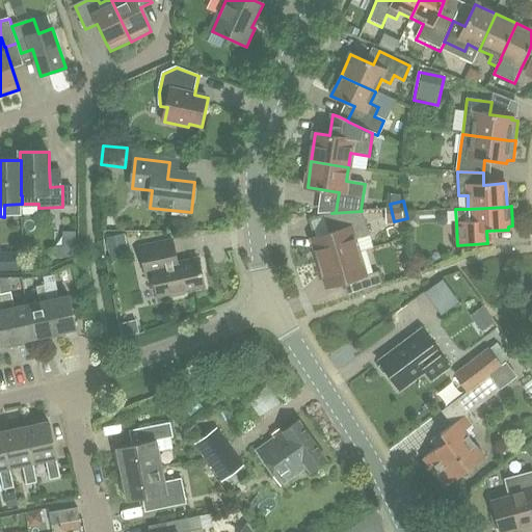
[(314,238),(312,238),(319,263),(358,253),(355,240),(369,236),(362,211),(331,213),(337,231),(328,233),(314,238)]
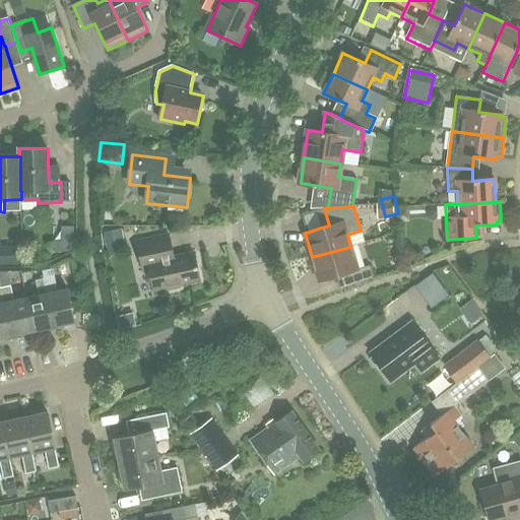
[(122,249),(118,229),(103,232),(107,252),(122,249)]
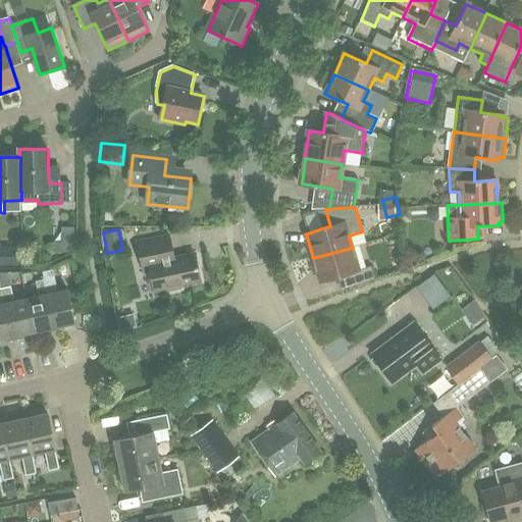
[(156,293),(202,283),(196,255),(175,259),(170,237),(138,244),(144,272),(151,271),(156,293)]
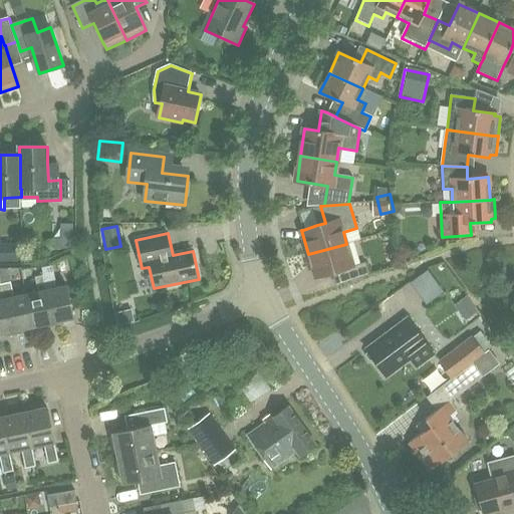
[(73,248),(73,238),(63,238),(62,242),(62,248),(73,248)]
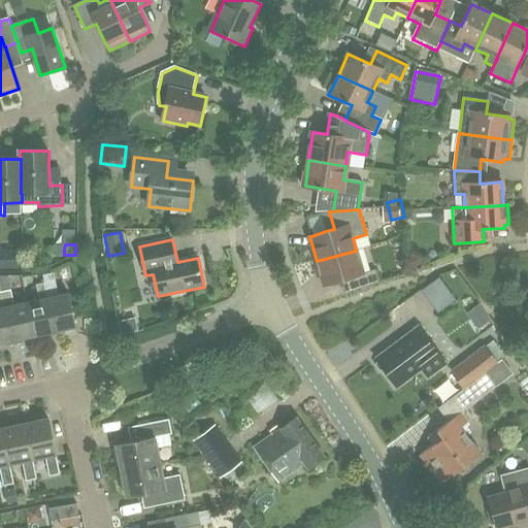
[(2,267),(19,266),(19,251),(1,251),(2,267)]
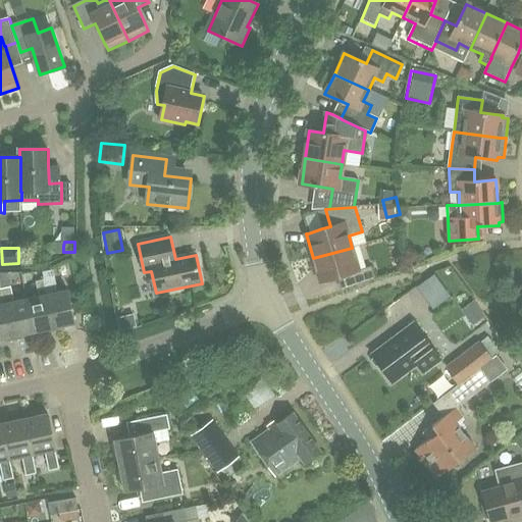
[(352,248),(313,258),(320,282),(347,274),(350,288),(376,278),(372,266),(359,270),(352,248)]
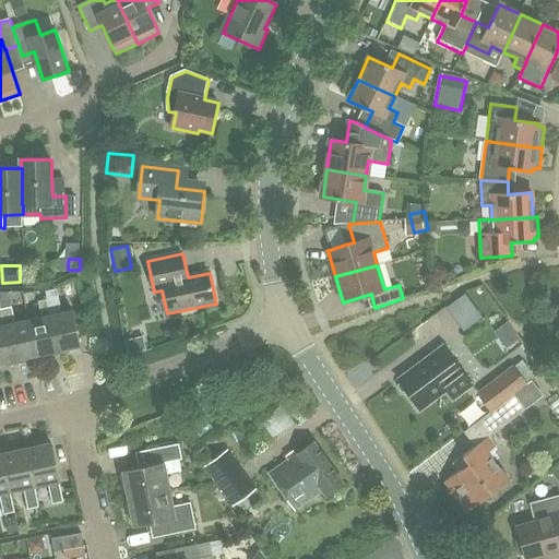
[(59,352),(81,347),(73,311),(60,313),(61,307),(58,289),(46,292),(47,300),(59,352)]
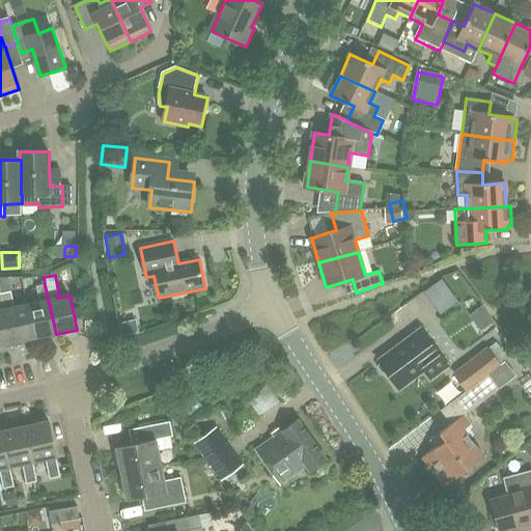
[(56,334),(45,285),(36,286),(40,302),(28,305),(35,338),(56,334)]
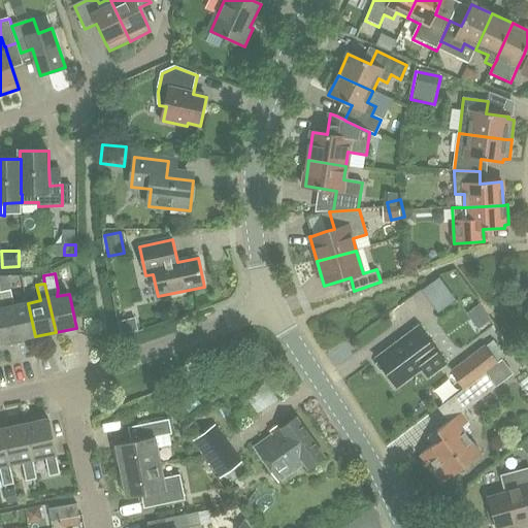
[(35,336),(28,303),(15,305),(11,291),(4,292),(14,341),(35,336)]
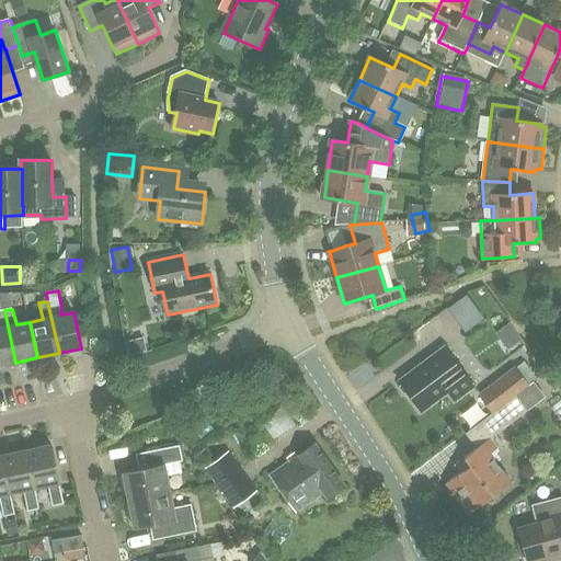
[(0,365),(15,363),(4,310),(0,310),(0,365)]
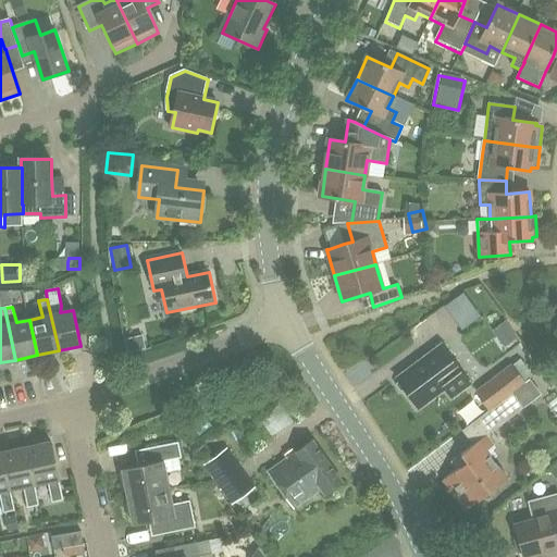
[(398,382),(396,386),(400,392),(405,391),(419,408),(445,388),(453,397),(470,384),(442,346),(397,380),(398,382)]
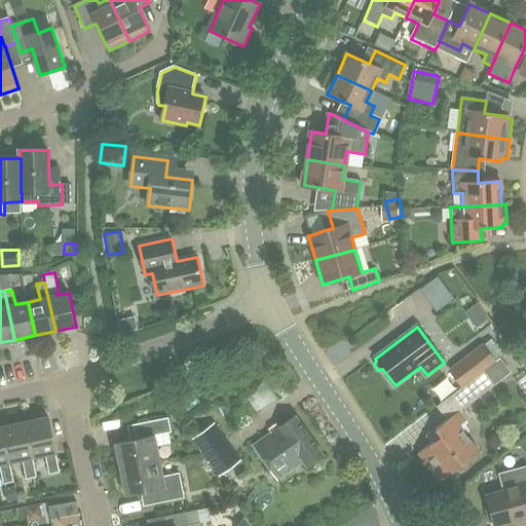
[(482,345),(449,371),(462,387),(483,371),(494,362),(482,345)]
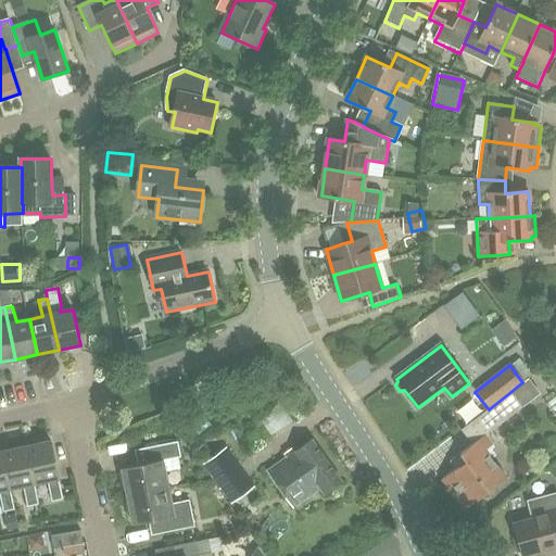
[(522,407),(510,392),(489,409),(487,411),(498,427),(522,407)]
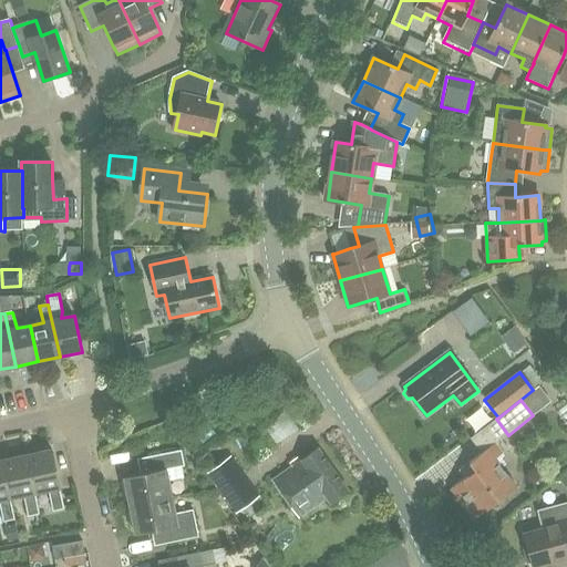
[(465,478),(451,490),(474,519),(492,506),(493,507),(498,507),(501,502),(500,501),(516,487),(495,460),(508,449),(501,439),(486,449),(459,471),(465,478)]
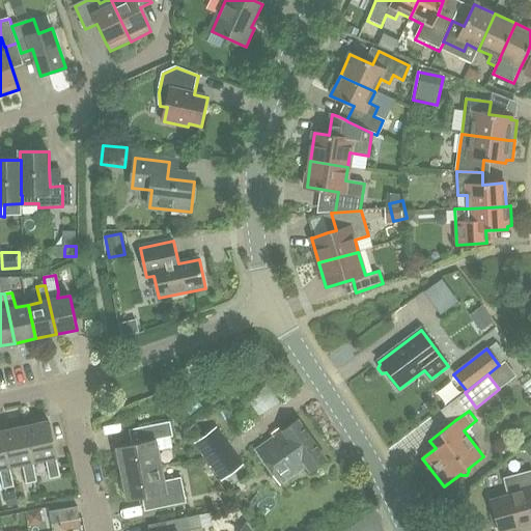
[(309,472),(327,459),(299,420),(255,451),(280,485),(306,467),(309,472)]
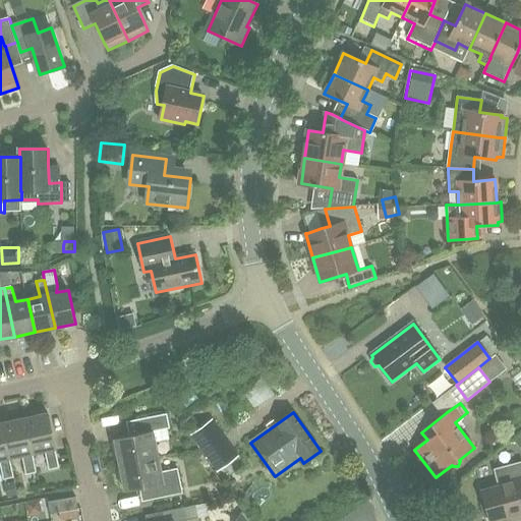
[(25,418),(33,454),(45,451),(49,470),(59,468),(55,449),(56,449),(48,413),(25,418)]
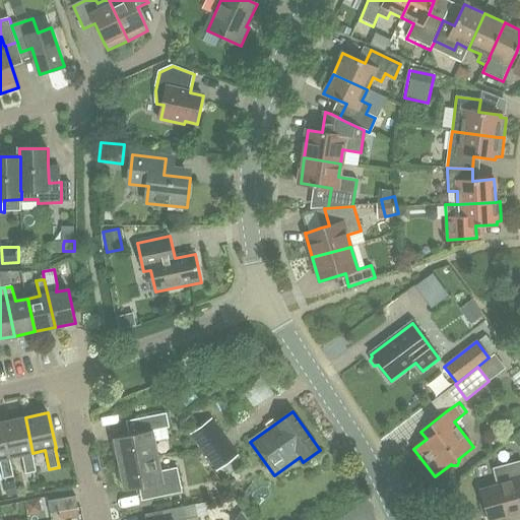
[(140,434),(115,439),(120,464),(158,457),(153,431),(170,428),(168,413),(137,419),(140,434)]
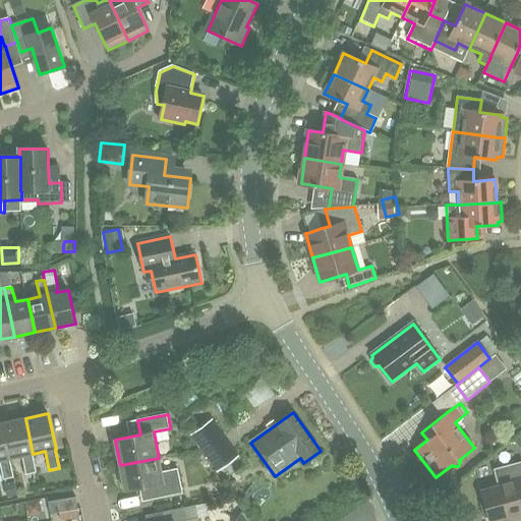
[(2,423),(10,458),(22,456),(26,475),(37,473),(33,454),(25,418),(2,423)]
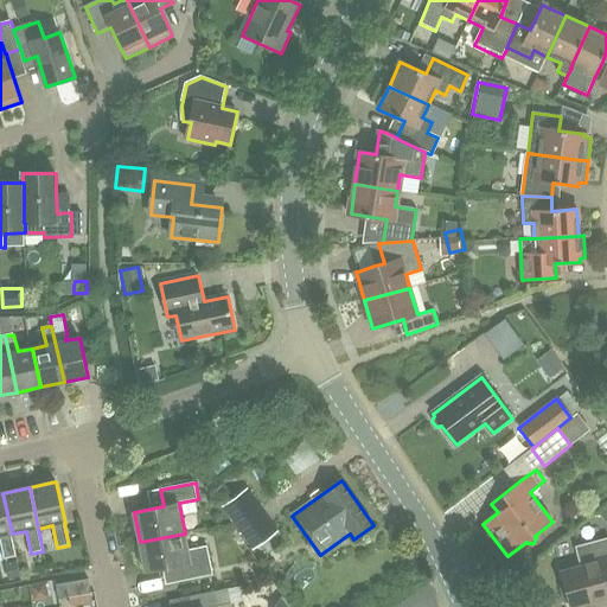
[(255,551),(278,536),(248,492),(225,509),(255,551)]
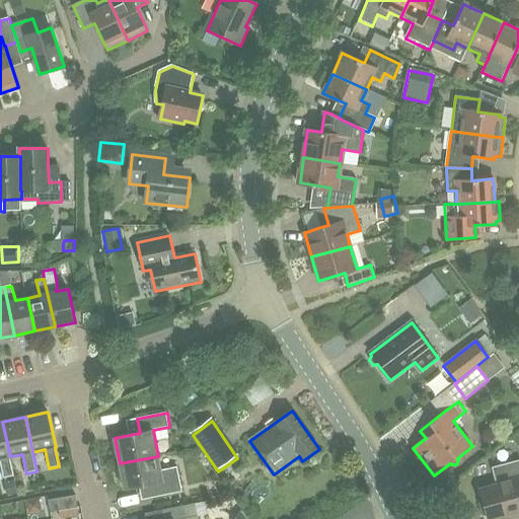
[(10,456),(2,422),(0,422),(0,459),(4,478),(14,476),(10,456)]
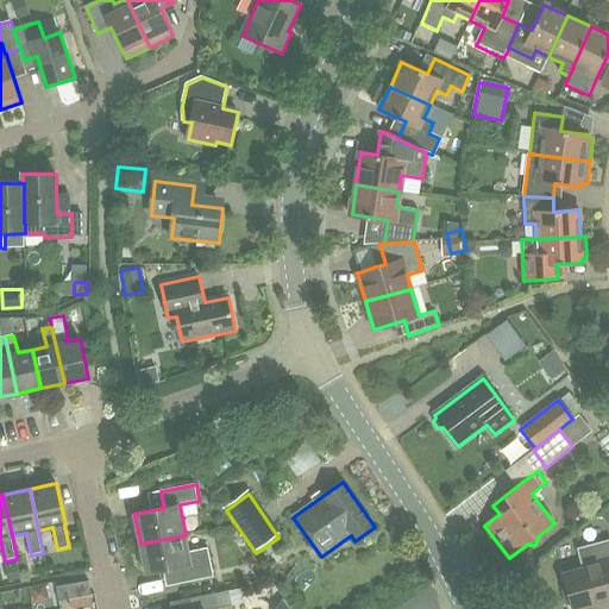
[(179,584),(214,578),(208,548),(189,552),(186,535),(140,544),(146,575),(176,569),(179,584)]
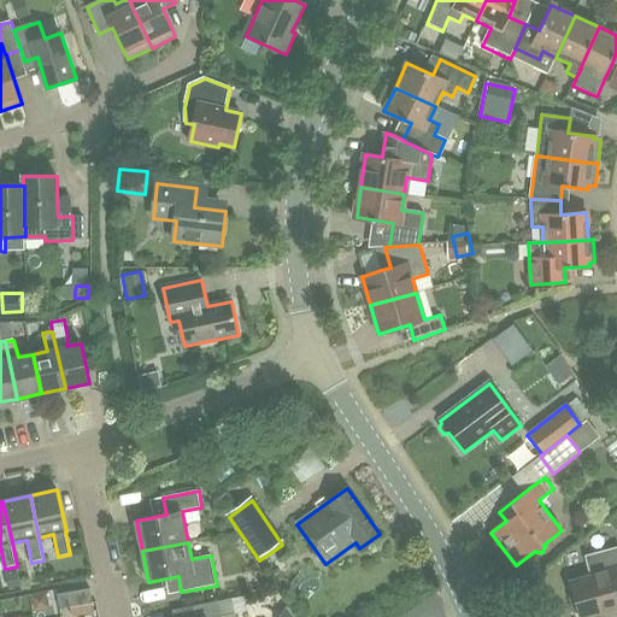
[(574,597),(569,599),(573,613),(579,612),(579,616),(615,607),(616,612),(616,548),(587,557),(592,576),(570,582),(574,597)]
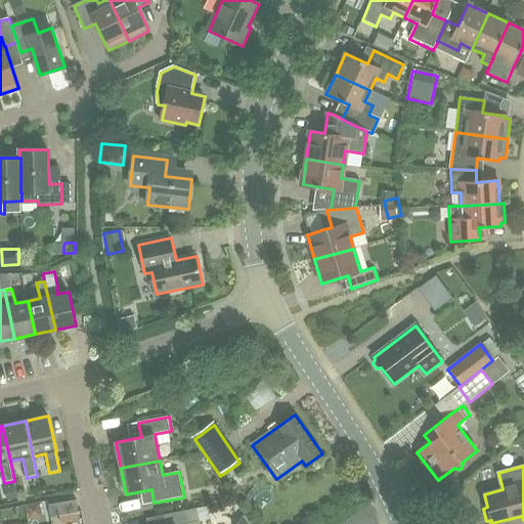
[(45,499),(31,505),(35,517),(49,512),(45,499)]
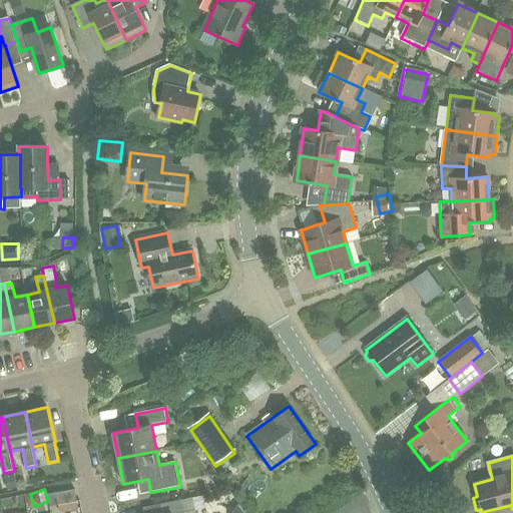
[(50,507),(77,502),(75,490),(48,495),(50,507)]
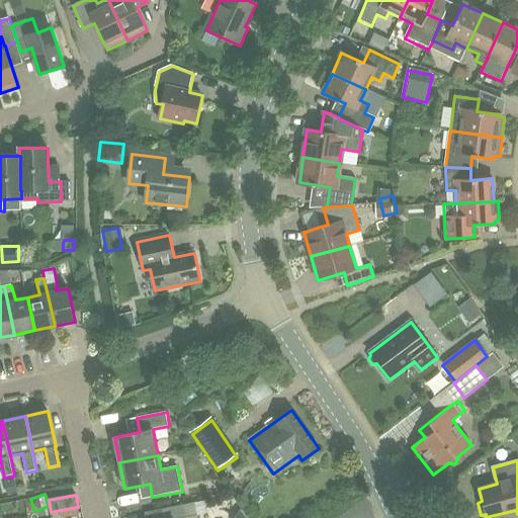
[(194,504),(161,510),(163,517),(188,517),(197,516),(197,515),(207,513),(204,500),(194,502),(194,504)]
